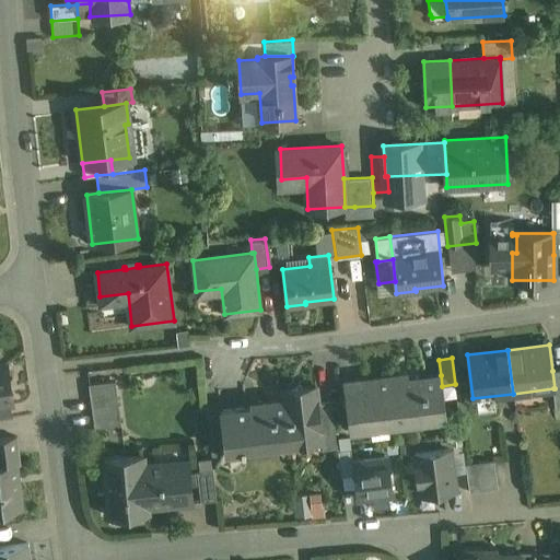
[(7,363),(0,363),(0,406),(10,405),(13,404),(7,363)]
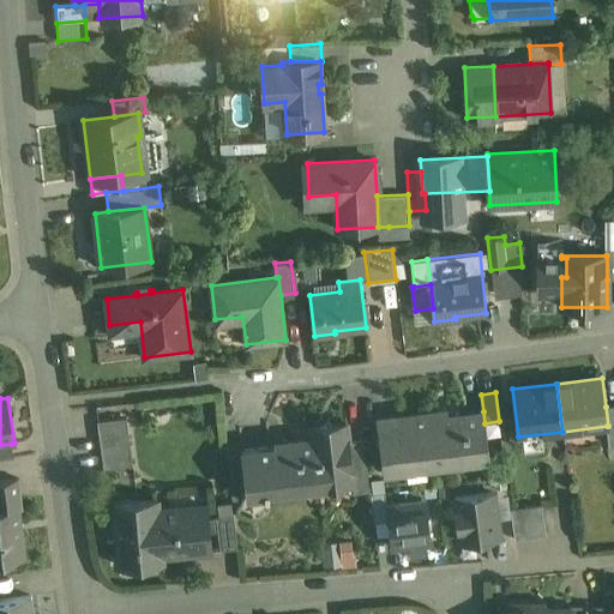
[(447,410),(378,420),(384,469),(489,456),(485,423),(483,411),(449,416),(447,410)]
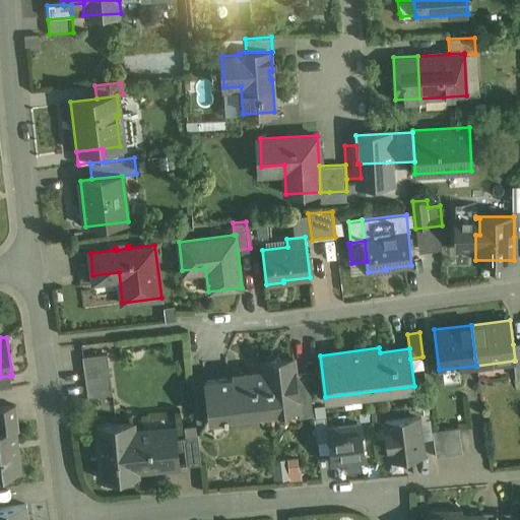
[(108,353),(82,356),(88,397),(113,394),(108,353)]
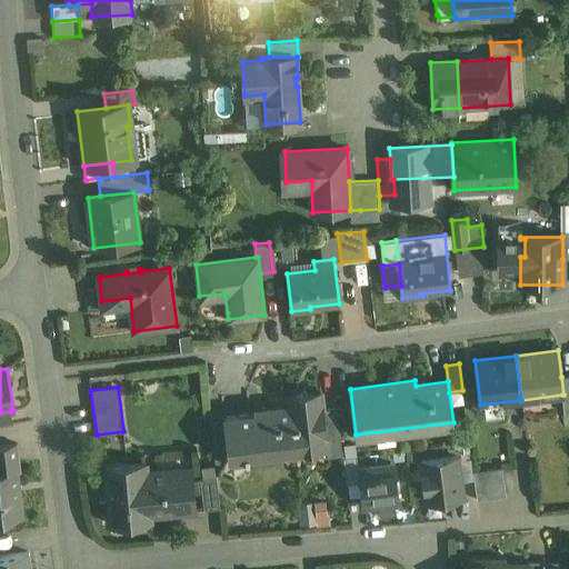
[(321,391),(288,393),(289,406),(290,406),(296,449),(325,446),(328,445),(323,407),(321,391)]
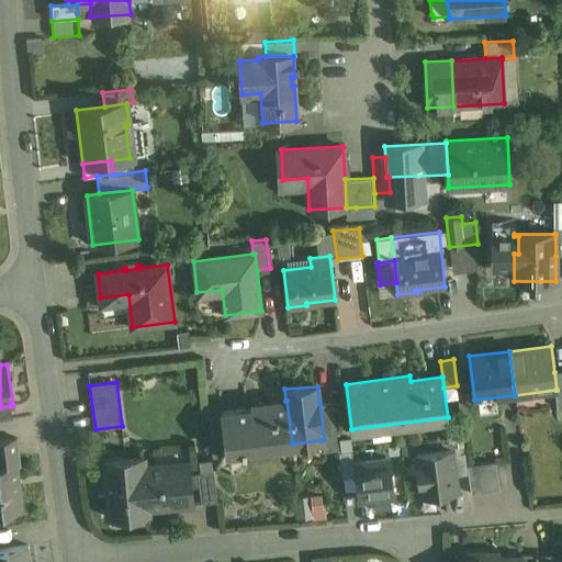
[(251,408),(221,413),(226,452),(292,444),(287,401),(285,401),(251,404),(251,408)]
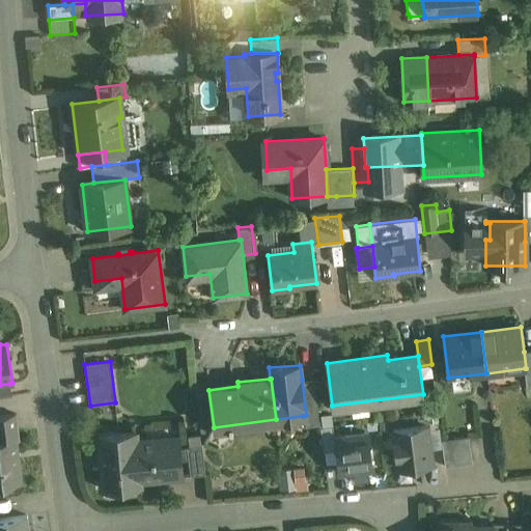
[(314,379),(302,380),(306,415),(303,416),(305,424),(319,422),(314,379)]
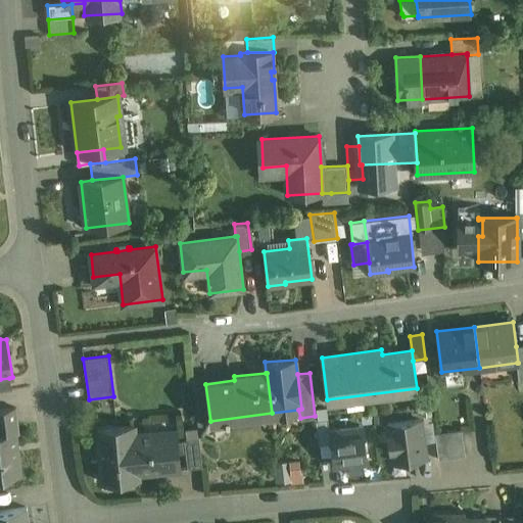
[(9,378),(0,379),(0,390),(11,389),(9,378)]
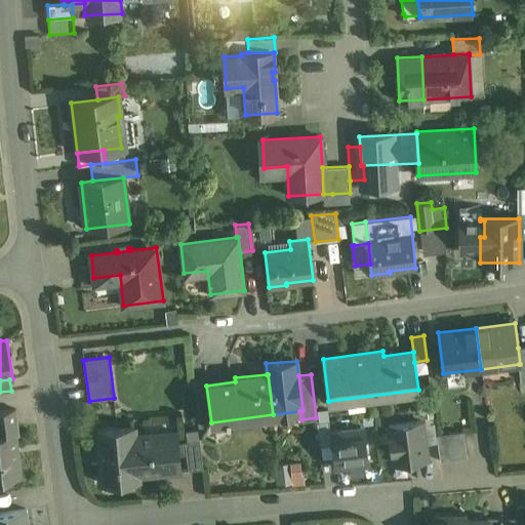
[(15,409),(0,410),(0,478),(21,476),(15,434),(18,434),(15,409)]
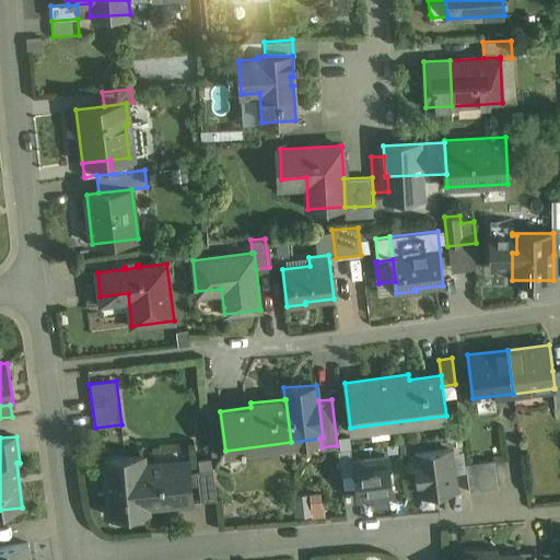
[(451,450),(415,454),(420,493),(456,489),(451,450)]
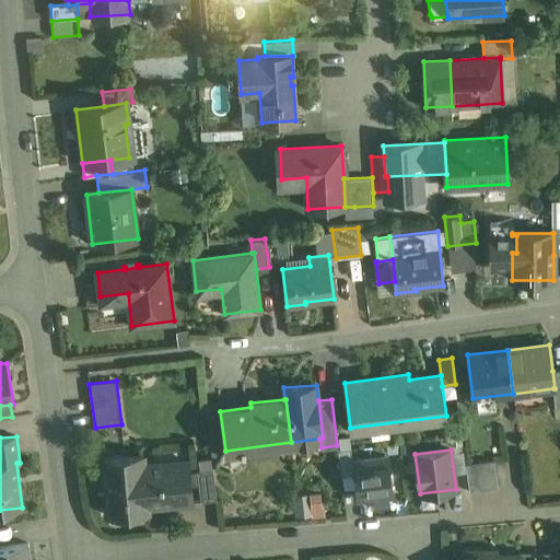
[(143,455),(104,458),(108,515),(149,512),(148,505),(144,469),(144,464),(143,455)]
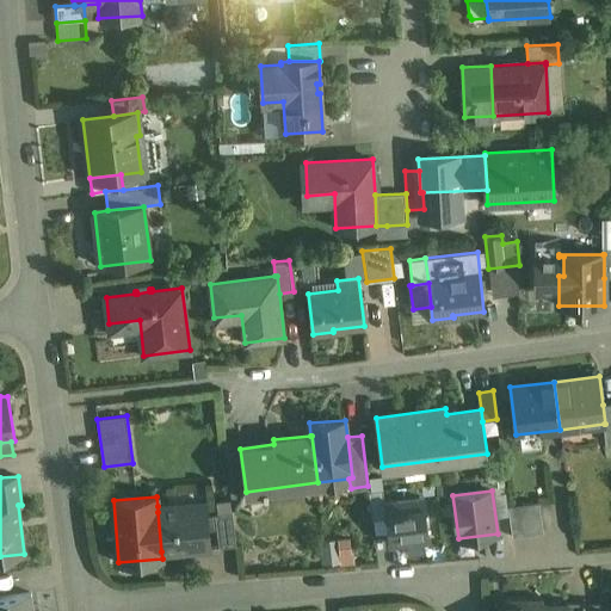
[(424,499),(384,504),(390,543),(429,538),(424,499)]
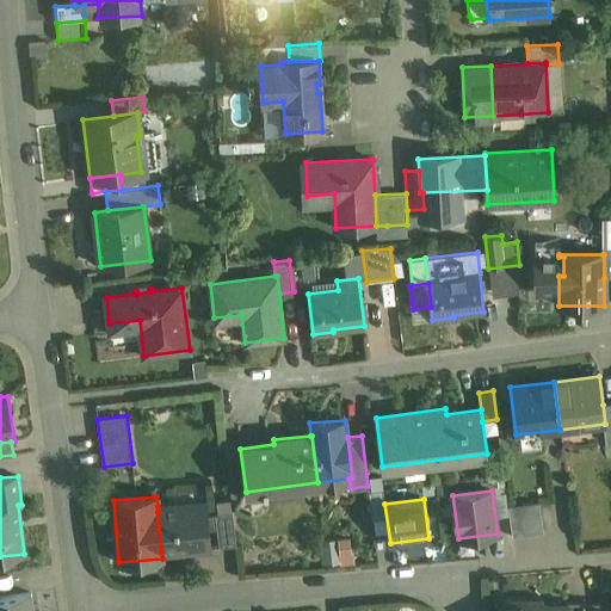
[(205,503),(158,506),(158,512),(161,551),(210,547),(205,503)]
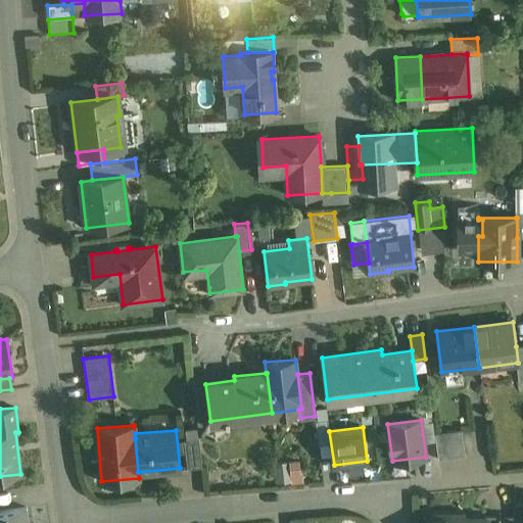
[(462,430),(435,433),(439,460),(466,457),(462,430)]
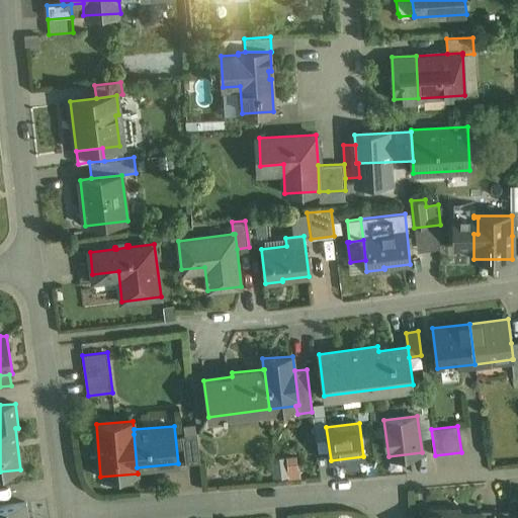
[(197,433),(182,435),(186,463),(200,461),(197,433)]
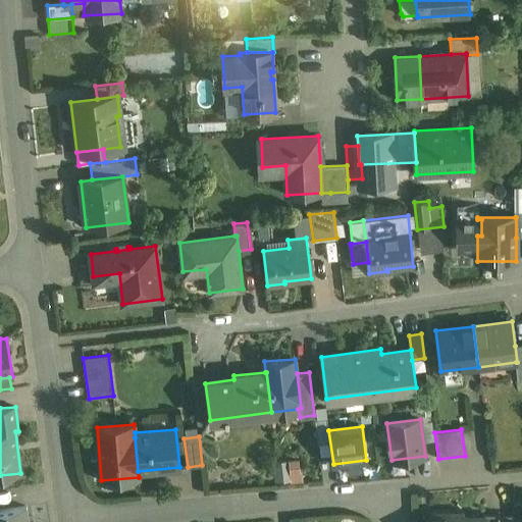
[(281,458),(280,479),(307,479),(308,458),(281,458)]
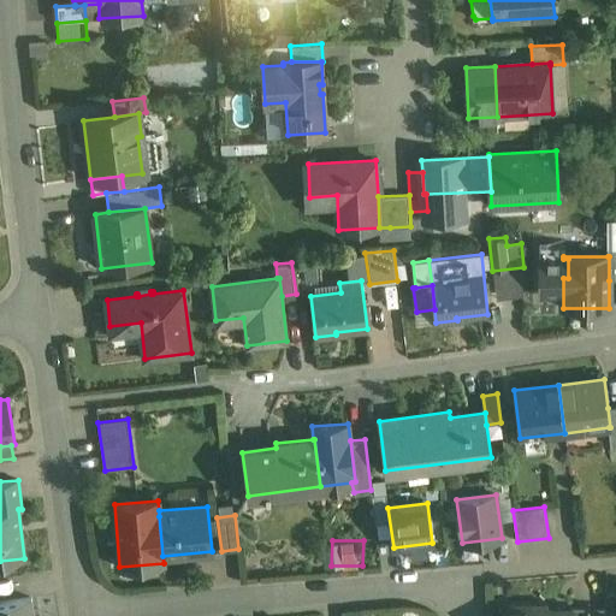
[(615,615),(615,594),(606,594),(606,609),(605,615),(615,615)]
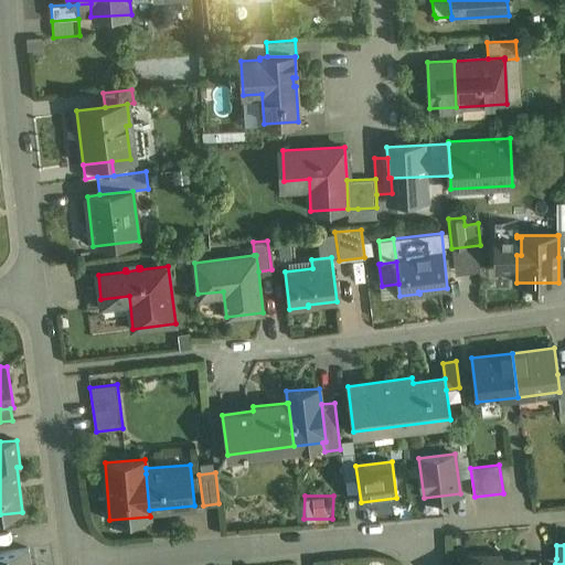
[(28,564),(27,550),(0,553),(0,564),(28,564)]
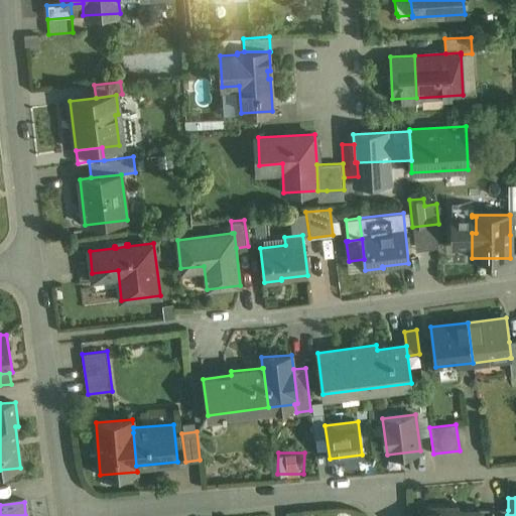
[(478,512),(459,511),(459,508),(444,507),(443,506),(442,506),(442,508),(441,515),(479,515),(480,509),(479,509),(478,512)]
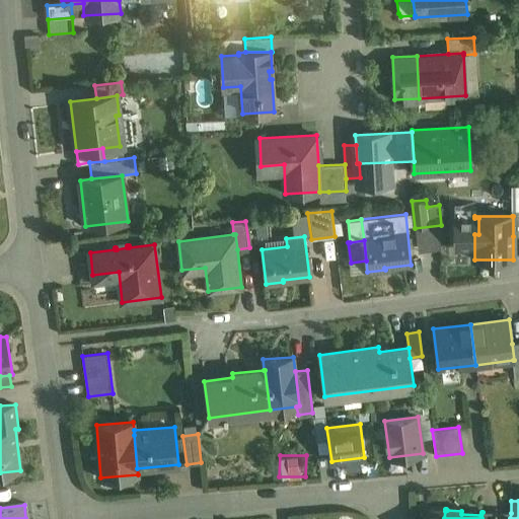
[(444,518),(445,511),(425,510),(424,518),(444,518)]
